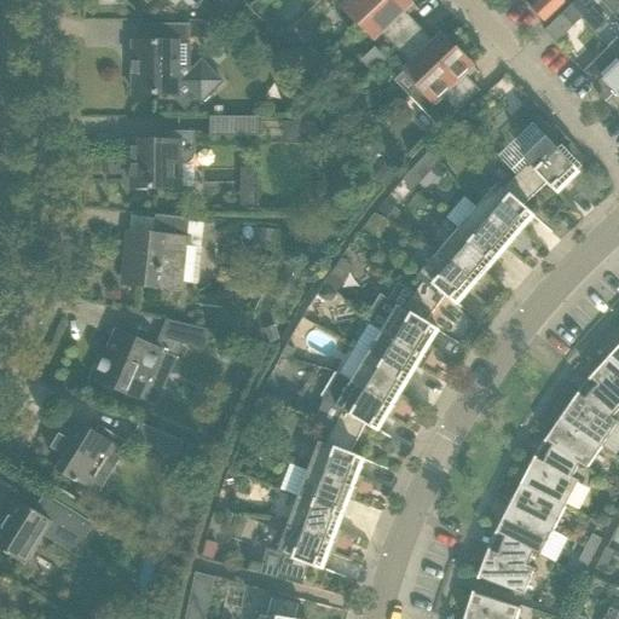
[(224,13),(225,12),(221,9),(230,0),(206,0),(202,4),(210,13),(224,13)]
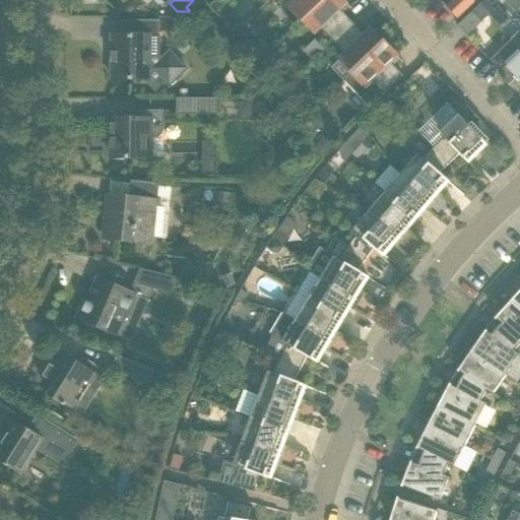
[(222,0),(217,0),(211,5),(221,15),(231,7),(222,0)]
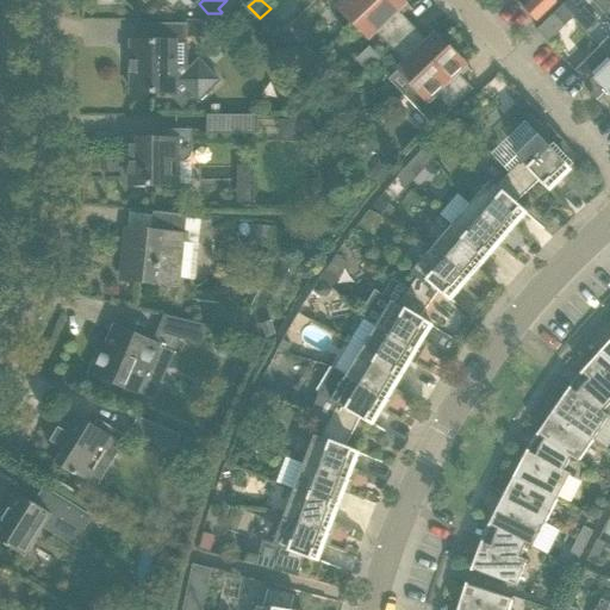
[(343,0),(346,1),(338,8),(353,24),(378,0),(343,0)]
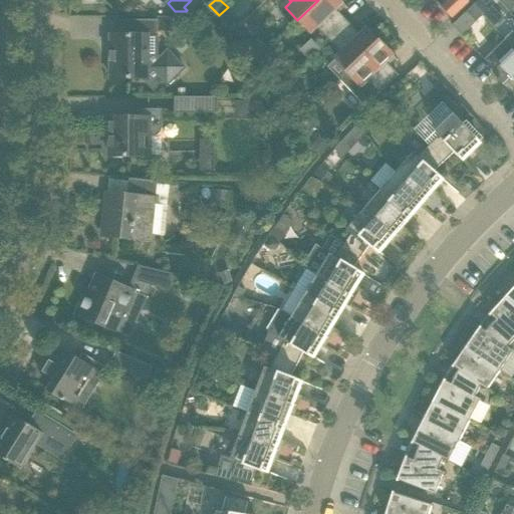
[(342,2),(339,0),(318,0),(297,20),(310,33),(316,27),(328,40),(348,22),(335,9),(342,2)]
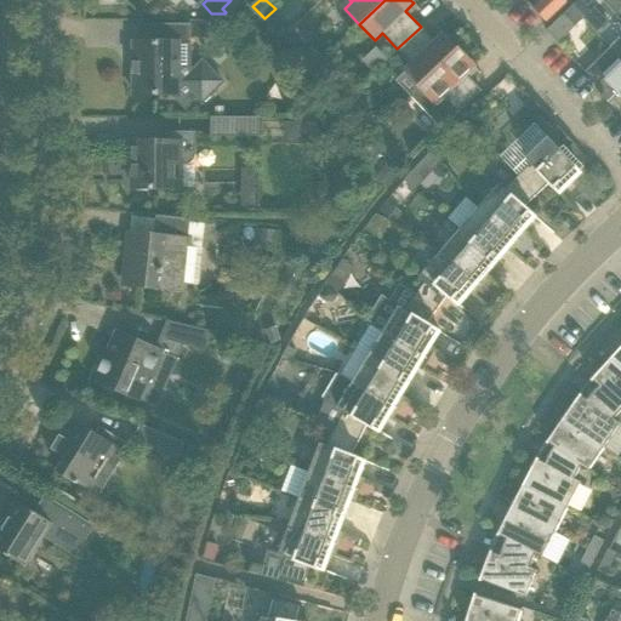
[(542,0),(534,10),(545,21),(565,1),(564,0),(542,0)]
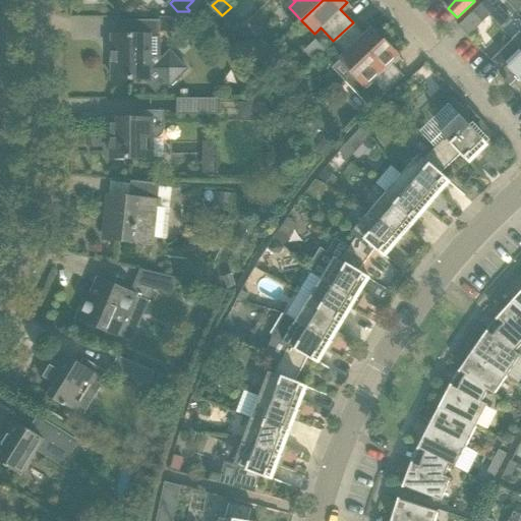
[(472,11),(482,22),(488,16),(479,5),(472,11)]
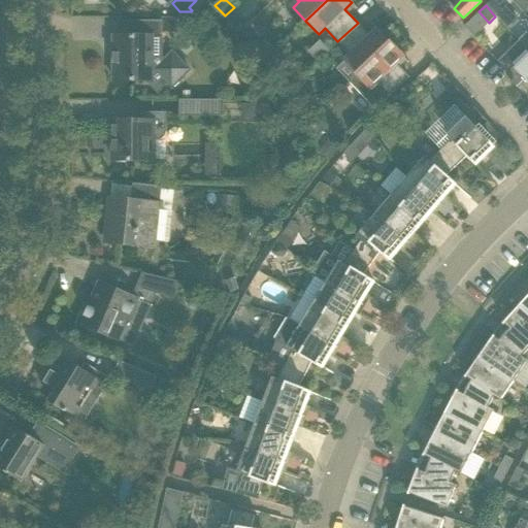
[(161,37),(161,22),(128,22),(128,36),(113,36),(113,81),(152,81),(152,86),(157,92),(166,83),(171,88),(189,70),(171,53),(164,60),(161,58),(161,37)]
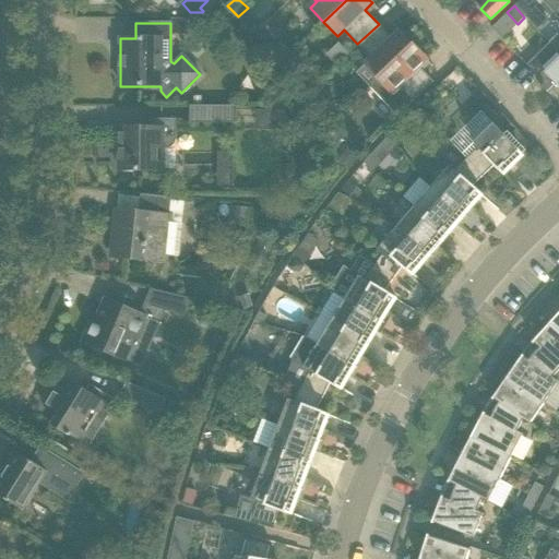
[(392,38),(379,24),(357,44),(371,58),(365,64),(378,79),(413,46),(400,31),(392,38)]
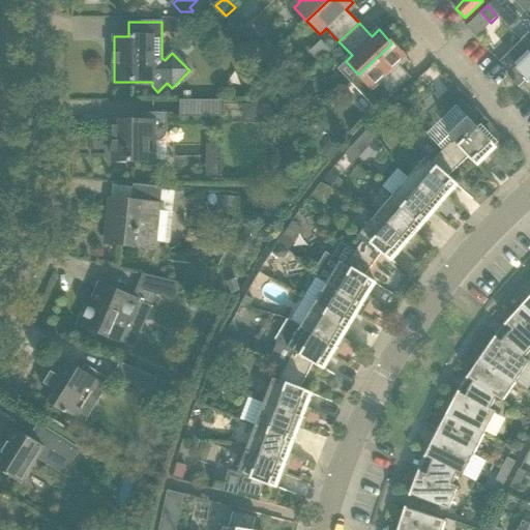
[(246,27),(240,33),(249,42),(256,36),(246,27)]
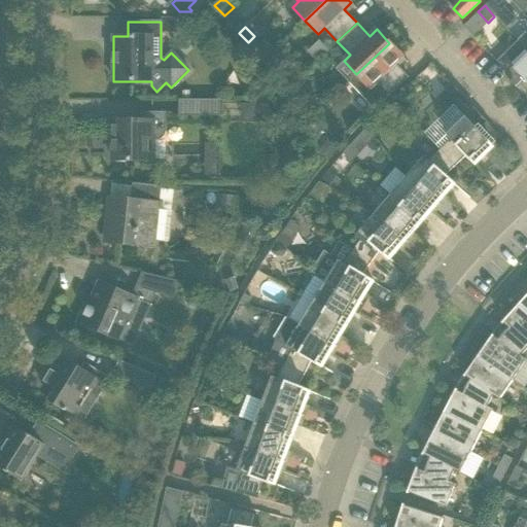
[(526,29),(517,39),(526,49),(526,29)]
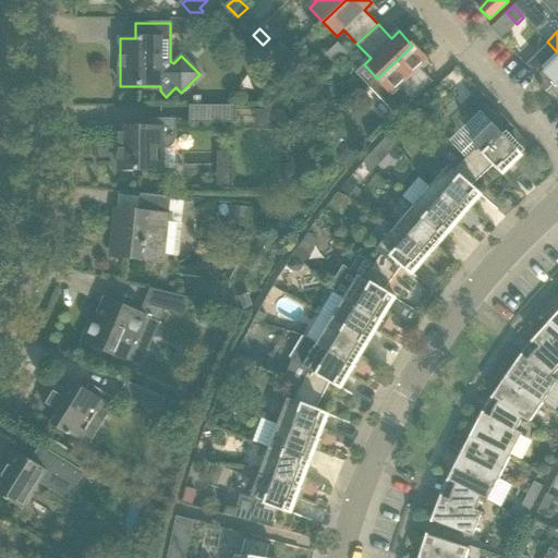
[(557,52),(547,41),(524,63),(537,77),(535,81),(557,104),(557,52)]
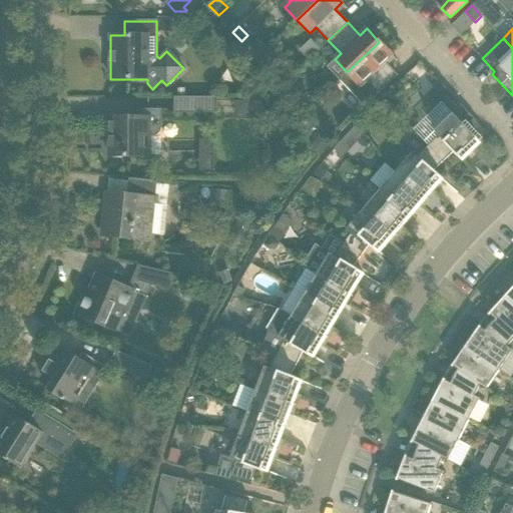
[(379,42),(347,72),(339,79),(365,106),(398,75),(385,61),(392,55),(379,42)]
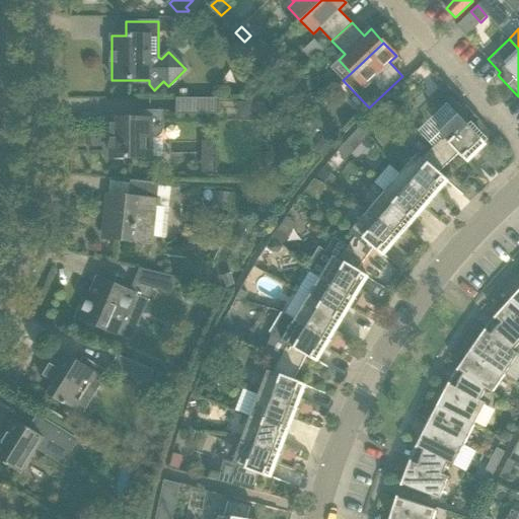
[(274,79),(266,87),(274,95),(282,88),(274,79)]
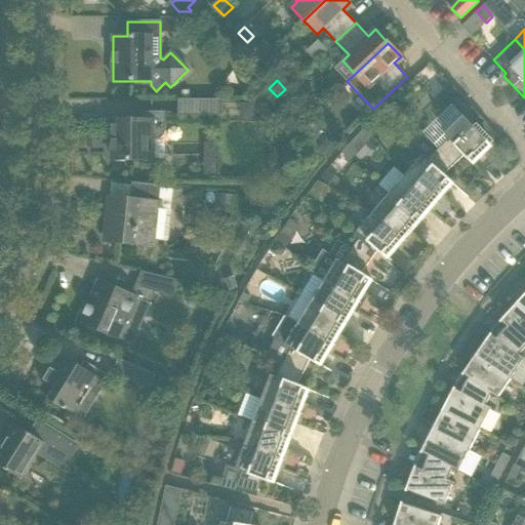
[(283,95),(275,101),(282,111),(290,105),(283,95)]
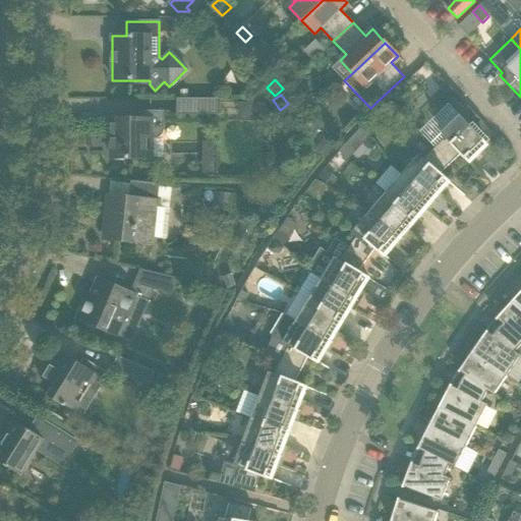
[(217,115),(218,99),(177,99),(176,115),(217,115)]
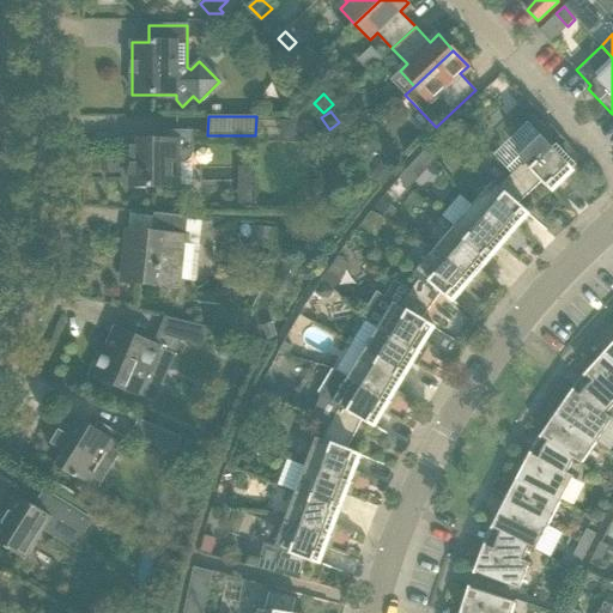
[(457,119),(448,129),(454,135),(465,125),(457,119)]
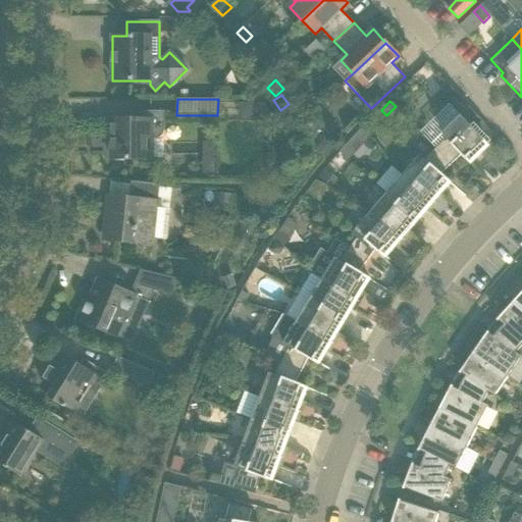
[(164,131),(164,111),(141,111),(141,119),(112,119),(111,159),(152,160),(152,139),(154,139),(159,138),(163,135),(164,131)]
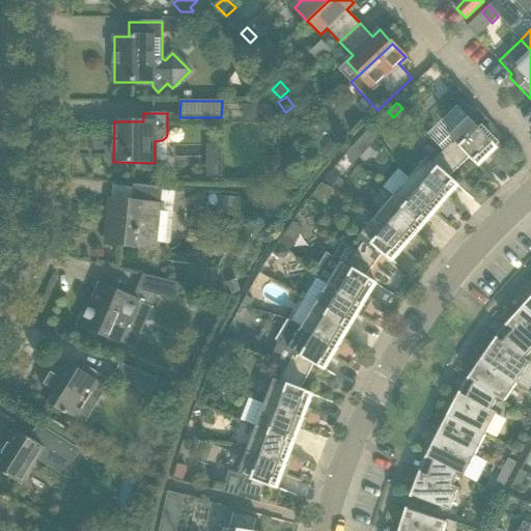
[(453,140),(443,150),(458,167),(469,158),(473,163),(474,162),(478,166),(497,148),(493,144),(494,143),(479,128),(478,128),(469,118),(449,136),(453,140)]
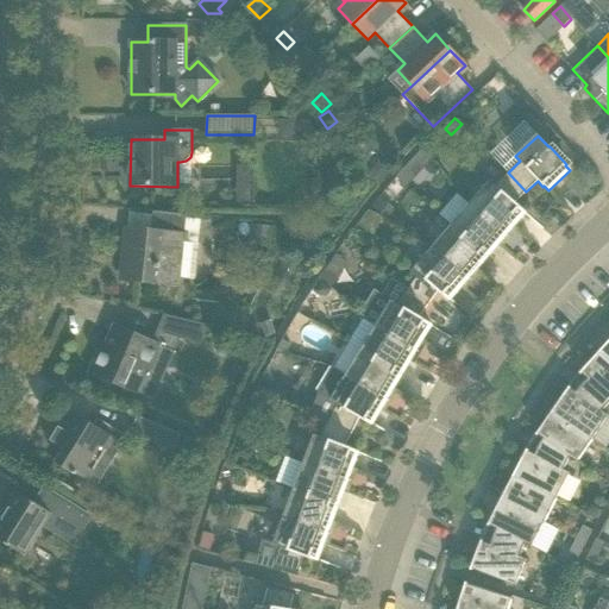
[(412,161),(396,177),(407,186),(432,158),(425,146),(414,158),(412,161)]
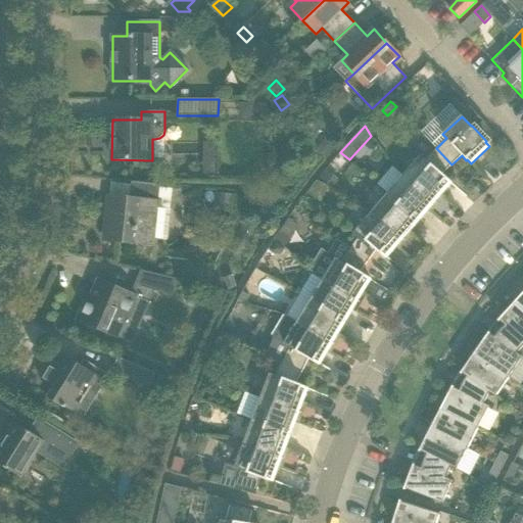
[(421,155),(403,175),(435,201),(452,183),(447,179),(447,178),(442,174),(452,164),(436,148),(425,159),(421,155)]
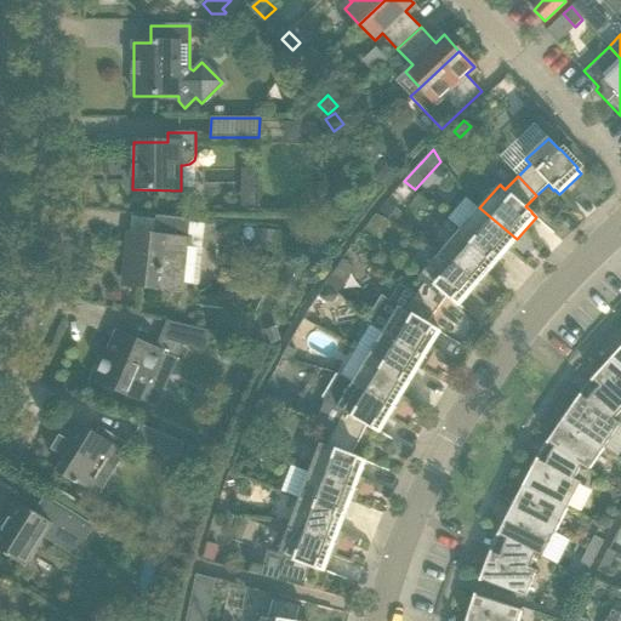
[(479,208),(461,229),(497,261),(517,239),(479,208)]
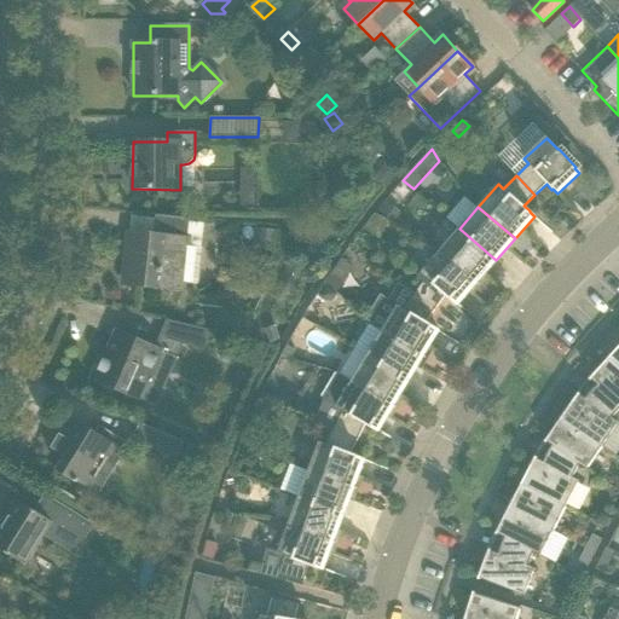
[(362,230),(380,239),(386,226),(391,229),(394,224),(375,213),(362,230)]
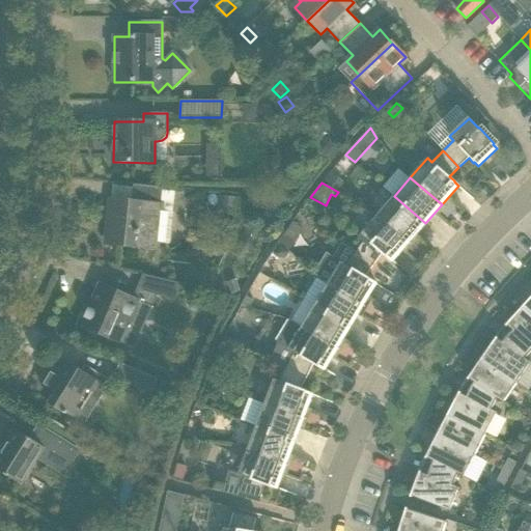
[(107,245),(157,249),(157,242),(169,243),(172,213),(160,212),(163,188),(134,185),(132,201),(111,199),(107,245)]
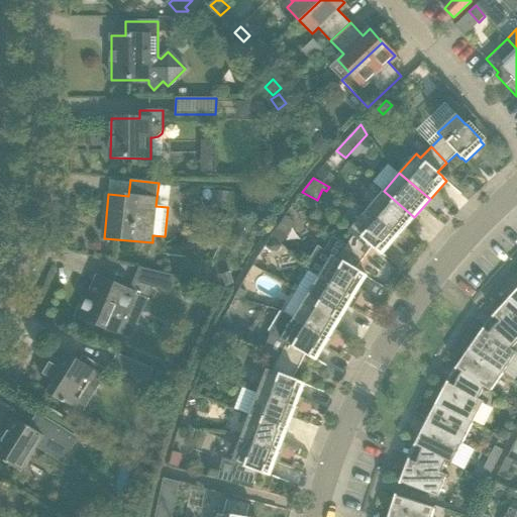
[(384,191),(368,209),(398,236),(414,217),(384,191)]
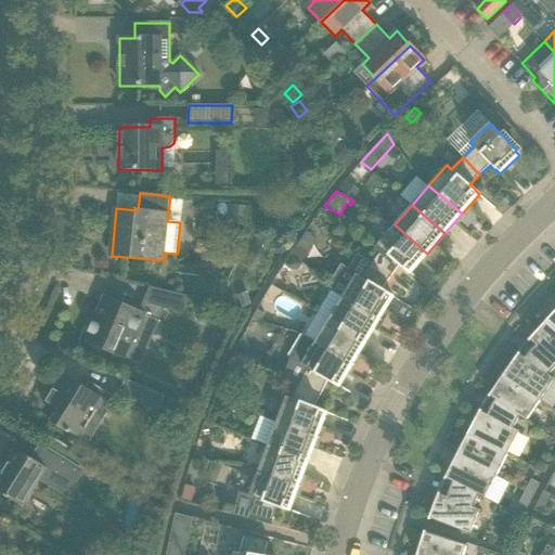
[(427,254),(395,224),(377,245),(382,249),(372,263),(390,276),(399,266),(404,270),(405,270),(410,273),(427,254)]
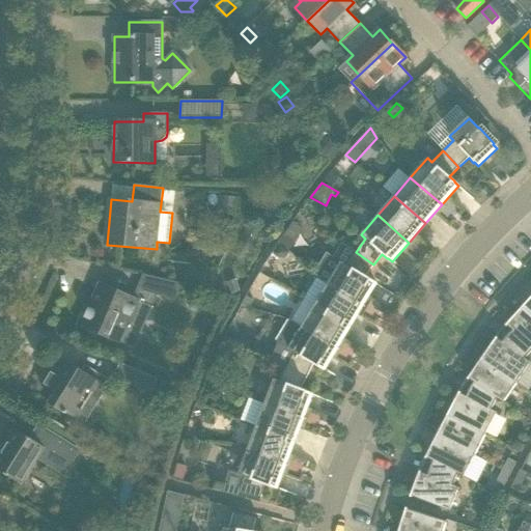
[(289,227),(279,242),(288,251),(300,234),(289,227)]
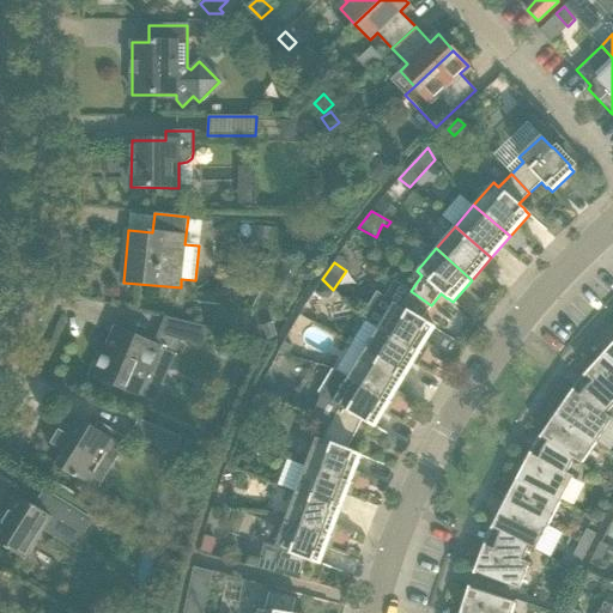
[(393,303),(378,328),(419,352),(435,327),(429,323),(429,322),(423,319),(431,305),(411,291),(399,307),(393,303)]
